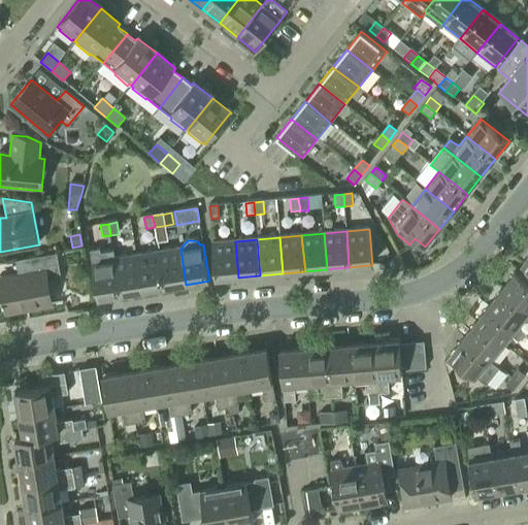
[(216,280),(238,277),(235,241),(212,243),(216,280)]
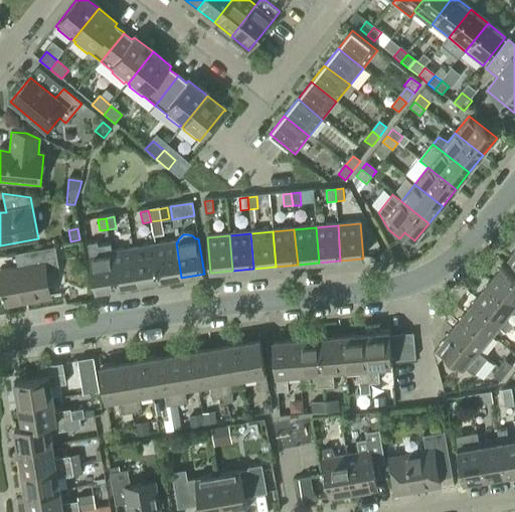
[(176,242),(154,245),(160,281),(181,278),(176,242)]
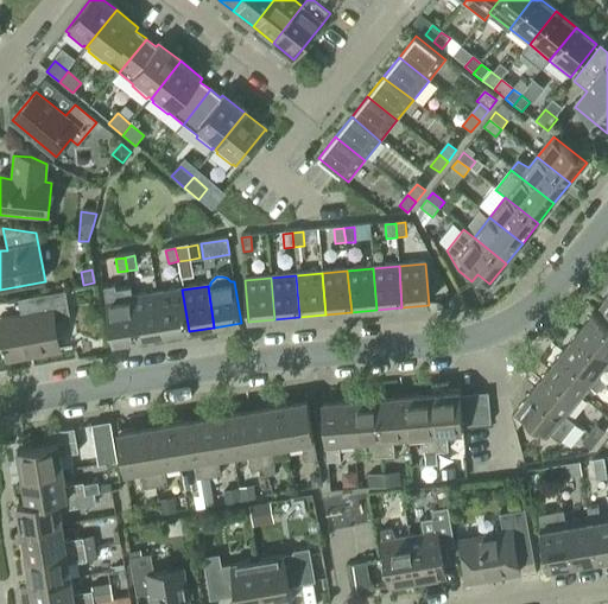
[(103,288),(106,303),(113,344),(139,339),(132,298),(131,290),(115,292),(115,287),(103,288)]
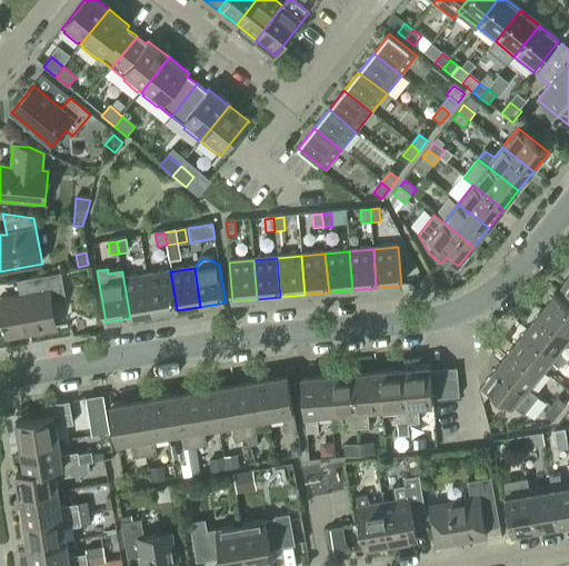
[(170,271),(147,276),(153,315),(177,310),(170,271)]
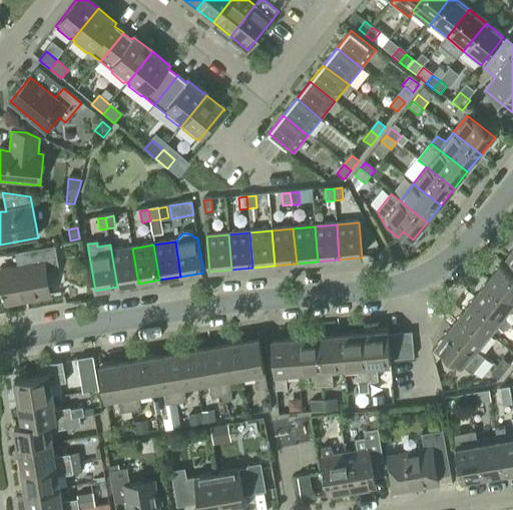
[(47,273),(59,270),(55,247),(27,252),(30,266),(0,272),(6,305),(52,297),(47,273)]
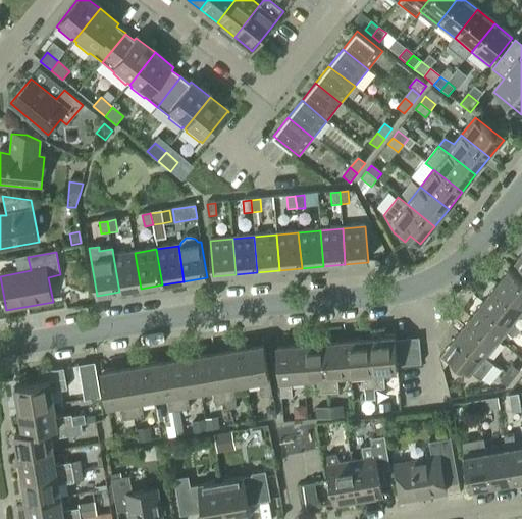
[(113,256),(119,292),(141,289),(135,253),(113,256)]
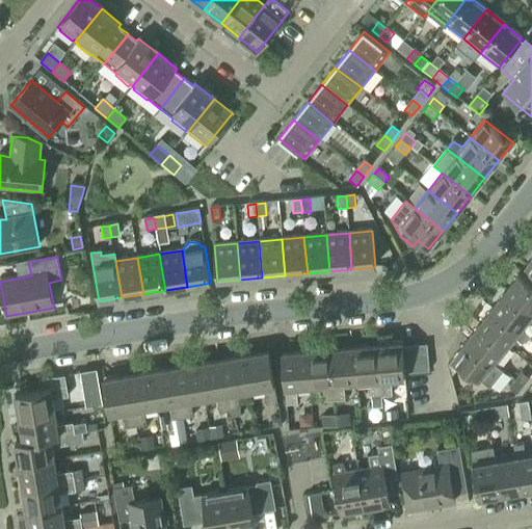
[(531,285),(519,274),(506,291),(531,312),(531,285)]
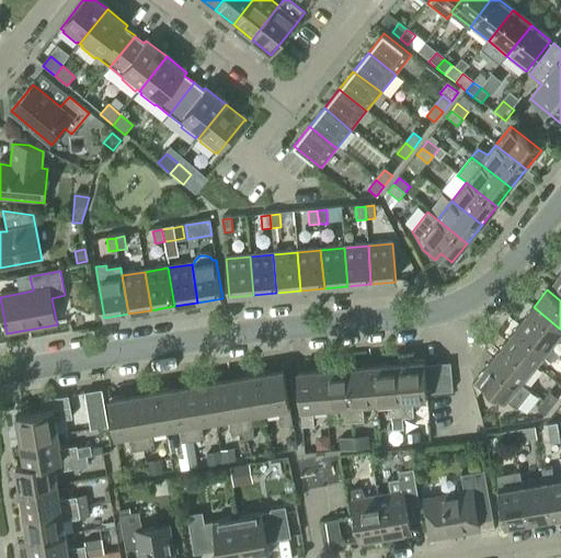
[(534,307),(519,326),(550,351),(551,351),(558,341),(560,343),(560,329),(534,307)]
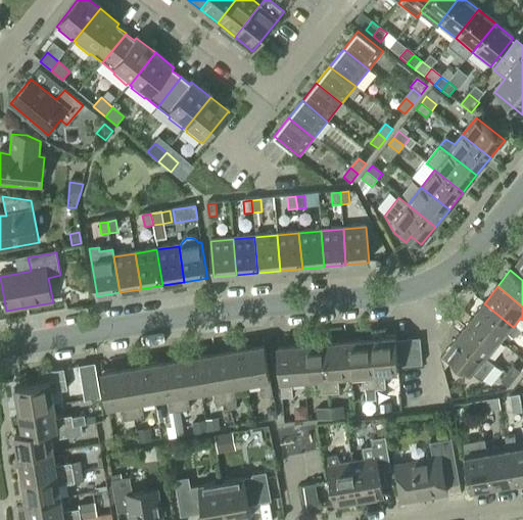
[(484,303),(472,319),(501,342),(508,334),(514,339),(520,332),(520,331),(514,327),(513,327),(484,303)]
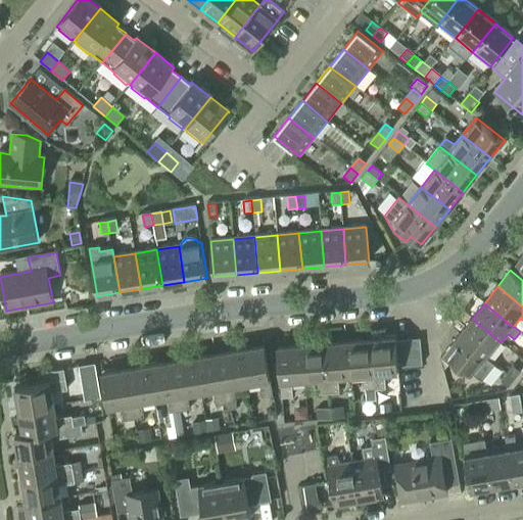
[(459,335),(488,359),(501,342),(472,319),(459,335)]
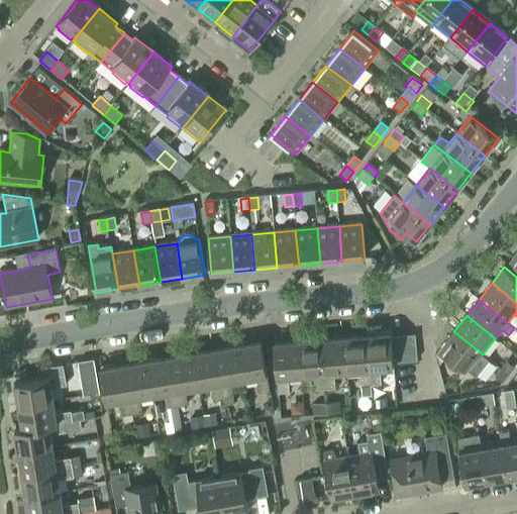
[(391,337),(391,333),(378,334),(376,331),(369,332),(367,335),(368,349),(372,386),(382,385),(381,369),(394,368),(394,364),(391,337)]
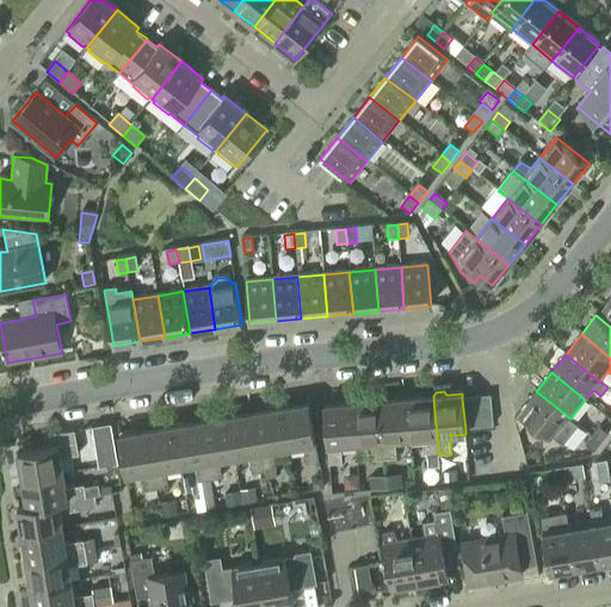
[(536,391),(519,412),(554,439),(563,446),(579,427),(569,420),(571,419),(536,391)]
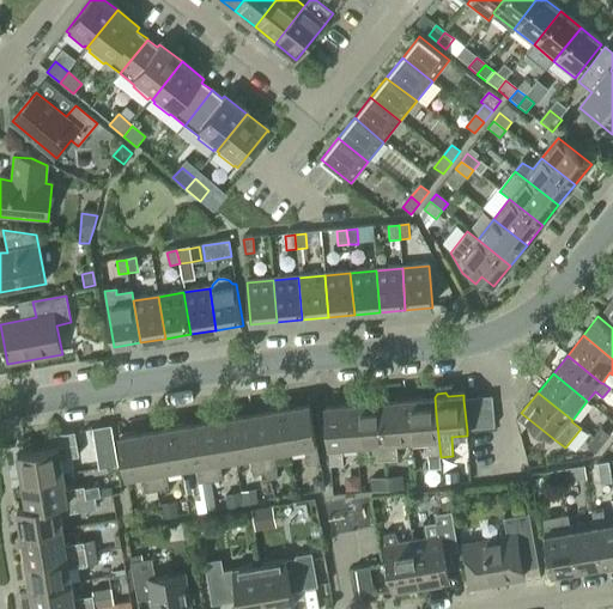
[(426,439),(429,458),(432,458),(441,457),(436,414),(435,397),(407,400),(411,440),(426,439)]
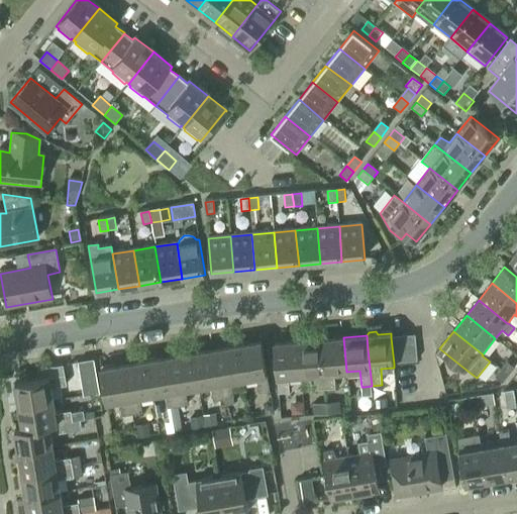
[(417,362),(416,343),(415,335),(403,336),(405,363),(417,362)]
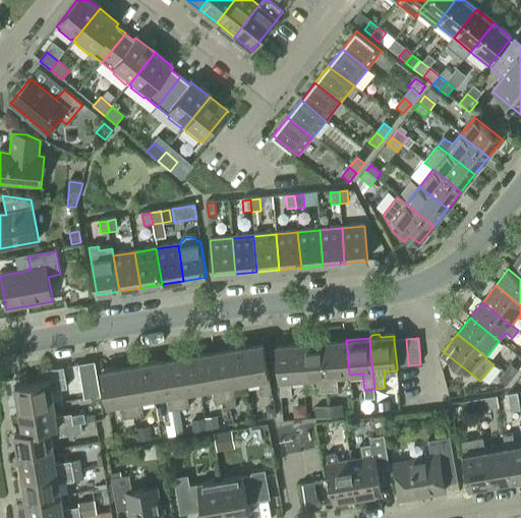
[(397,366),(408,365),(406,339),(394,340),(397,366)]
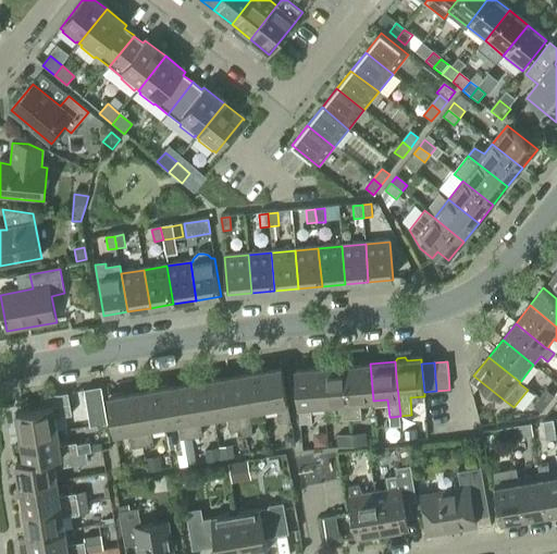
[(360,402),(373,401),(370,364),(346,366),(351,420),(361,419),(360,402)]
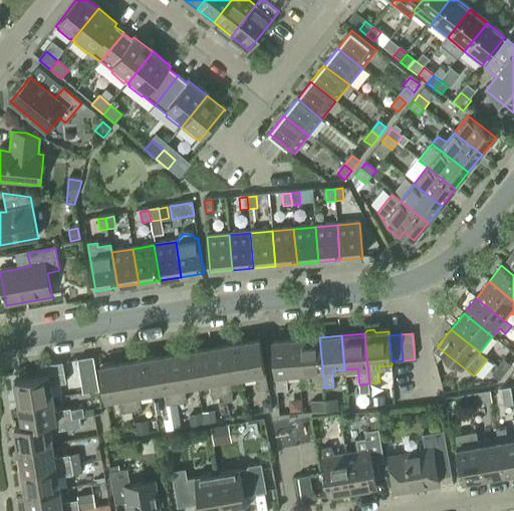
[(313,389),(324,388),(319,337),(296,339),(299,373),(312,372),(313,389)]
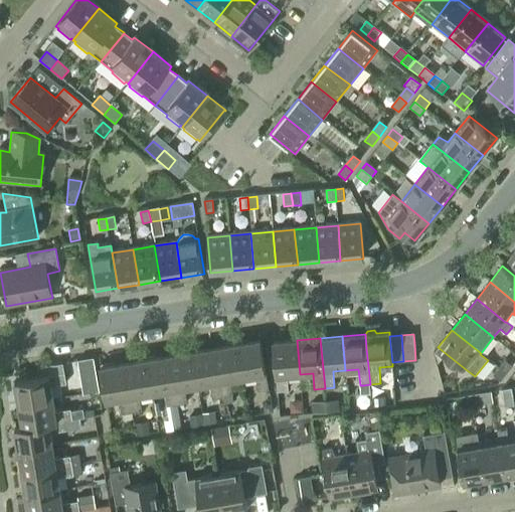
[(269,390),(267,375),(261,340),(237,344),(243,379),(255,377),(258,392),(269,390)]
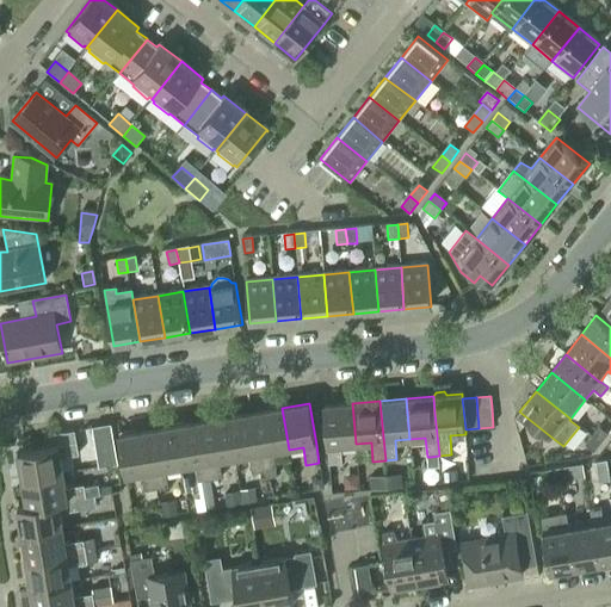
[(341,445),(356,444),(352,403),(325,406),(329,465),(343,465),(341,445)]
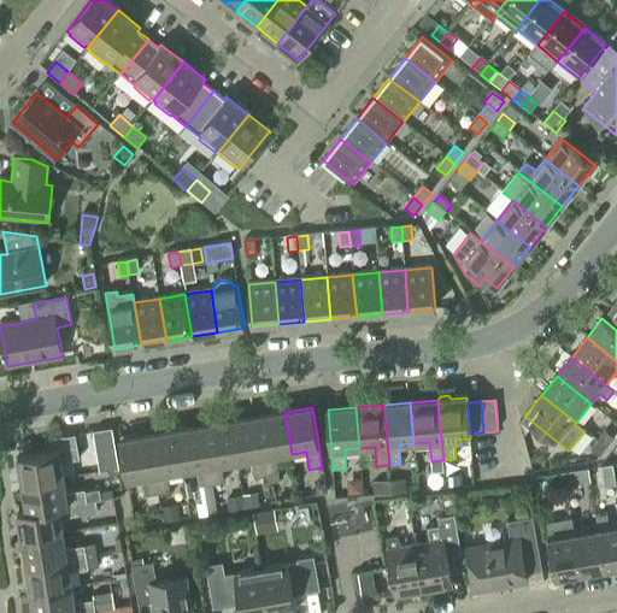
[(257,417),(268,477),(278,475),(276,457),(292,454),(285,412),(257,417)]
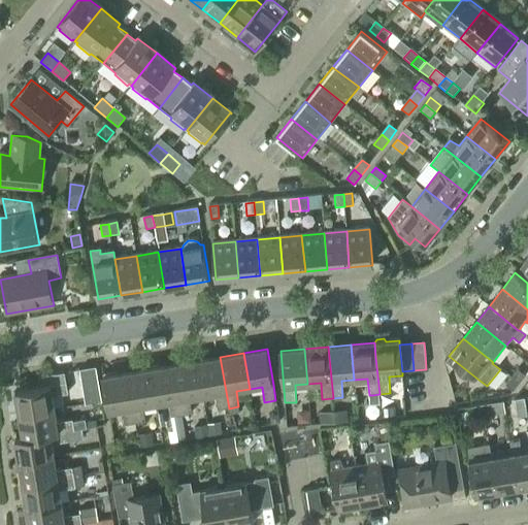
[(218,409),(228,408),(229,408),(220,357),(197,360),(203,397),(216,395),(218,409)]
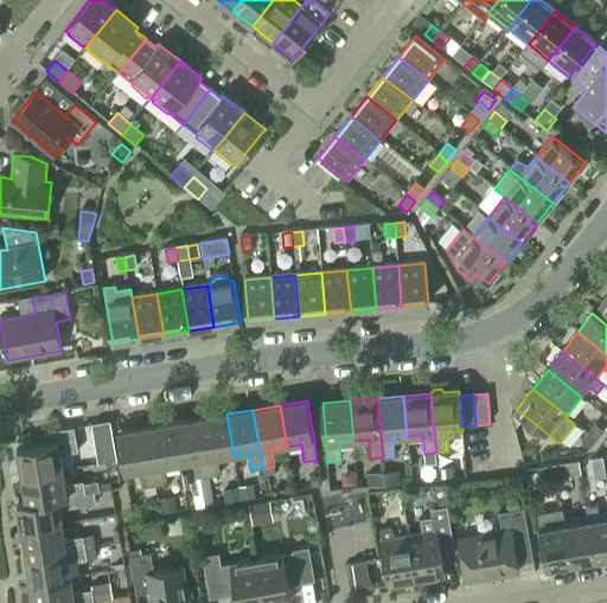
[(516,429),(525,417),(517,410),(512,417),(515,428),(516,429)]
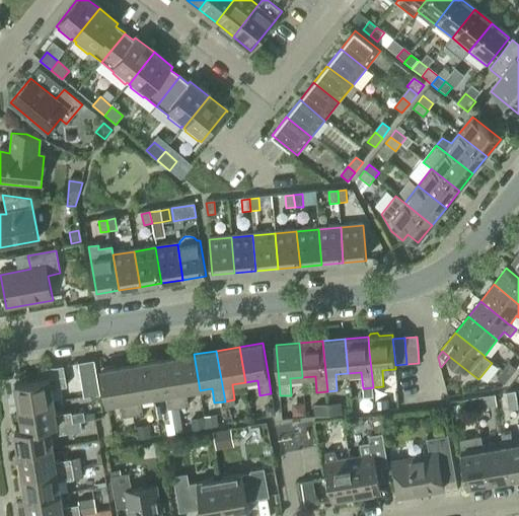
[(187,392),(200,390),(194,354),(170,358),(179,409),(189,408),(187,392)]
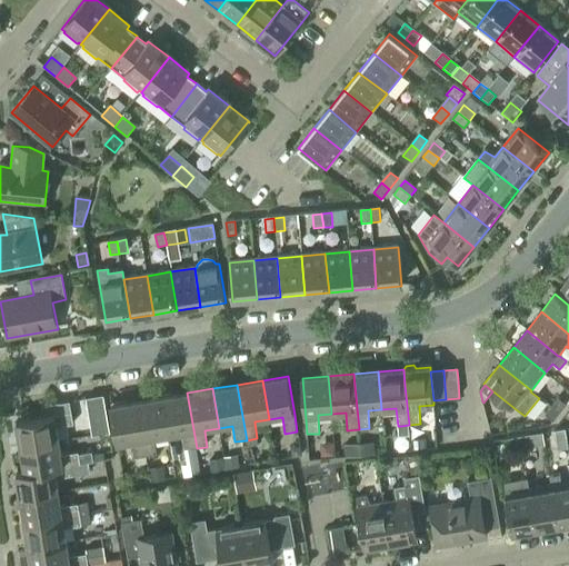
[(185,450),(197,448),(187,393),(162,397),(169,437),(182,434),(185,450)]
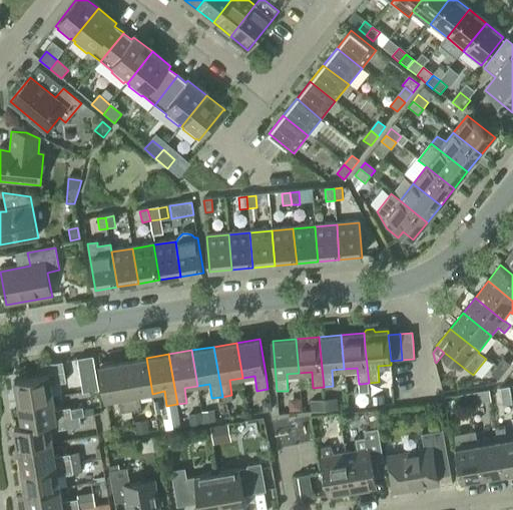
[(139,396),(152,394),(146,358),(123,362),(132,412),(141,411),(139,396)]
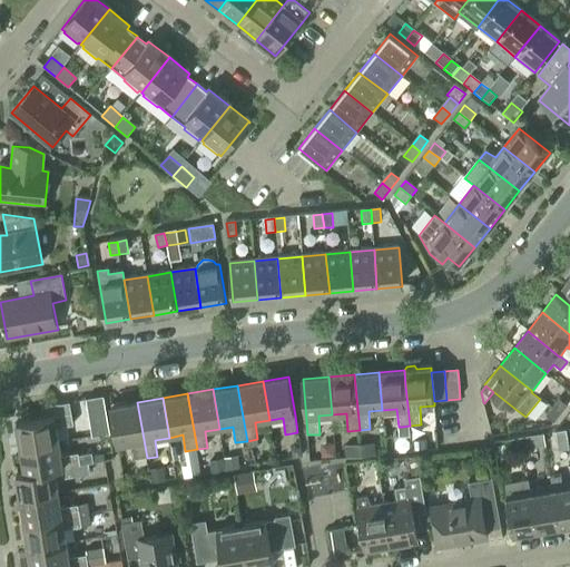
[(552,408),(561,416),(568,407),(559,400),(552,408)]
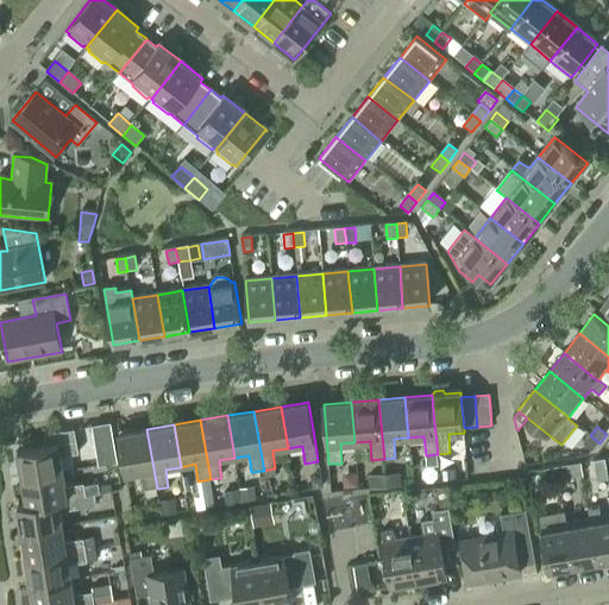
[(144,491),(157,489),(146,429),(119,434),(126,476),(142,473),(144,491)]
